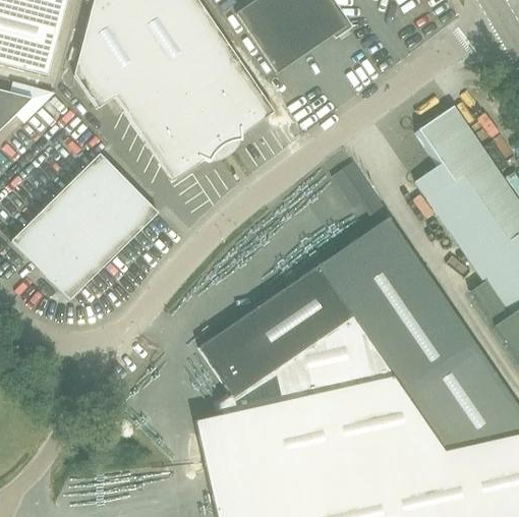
[(0,0),(0,63),(49,76),(68,0),(0,0)]
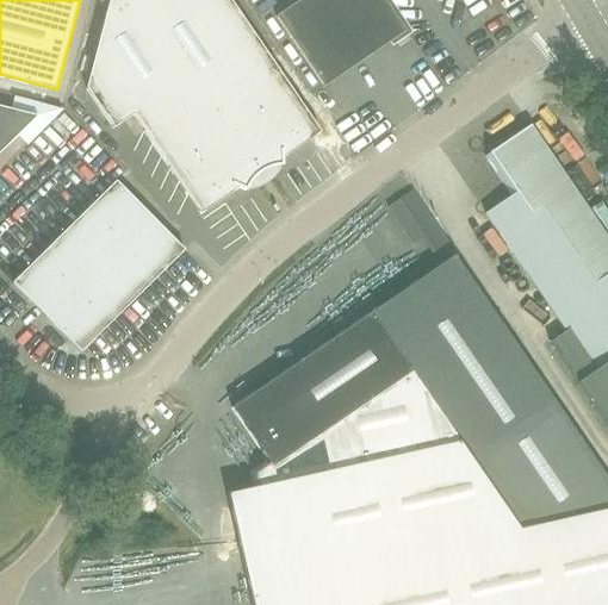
[(281,162),(283,162),(284,162),(284,156),(323,129),(235,0),(110,0),(87,85),(115,125),(117,124),(104,105),(122,93),(203,211),(241,185),(247,187),(248,186),(250,181),(255,175),(271,164),(281,162)]
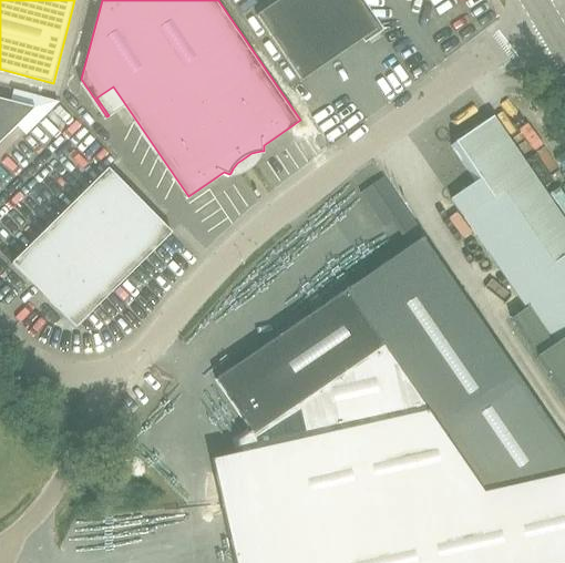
[(380,26),(362,0),(275,0),(258,12),(304,78),(380,26)]
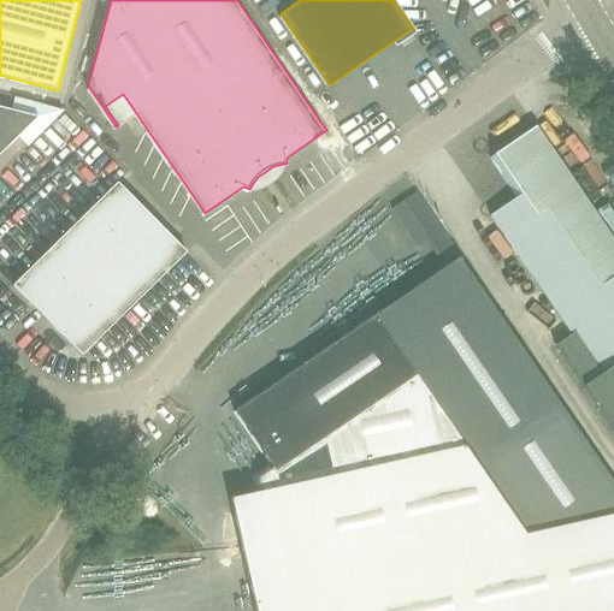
[(0,153),(19,134),(29,143),(66,107),(16,94),(12,107),(0,104),(0,153)]
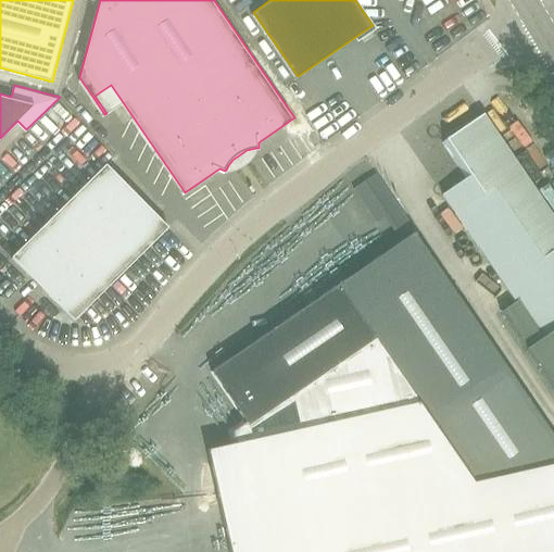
[(553,212),(486,111),(443,139),(468,176),(444,192),(517,299),(503,309),(553,384),(553,212)]
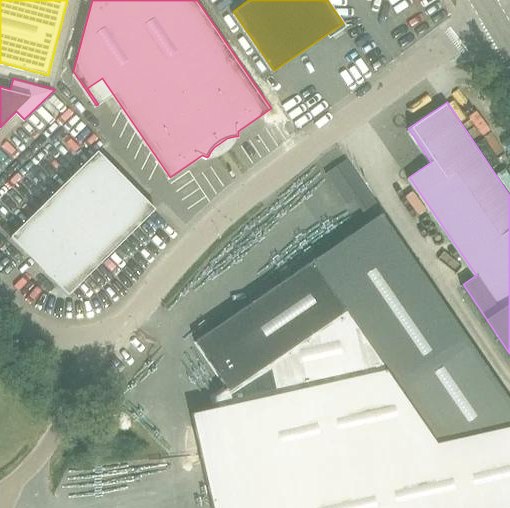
[(99,149),(12,235),(70,293),(156,208),(99,149)]
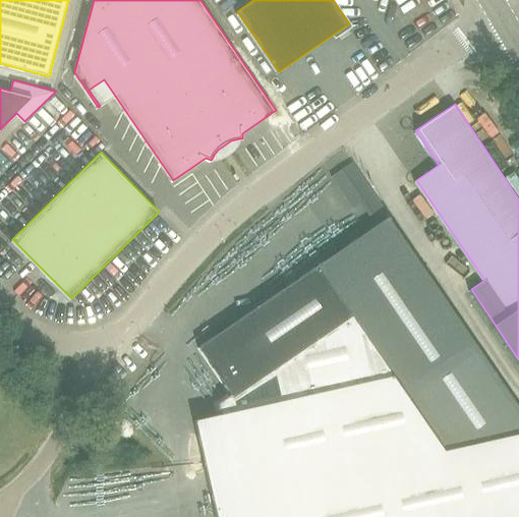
[(518,404),(508,389),(390,216),(199,345),(233,394),(220,403),(222,413),(195,419),(218,516),(518,516),(518,404)]
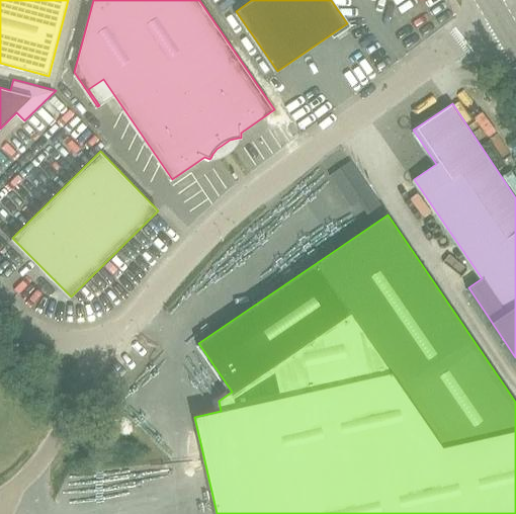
[(127,502),(127,479),(117,479),(118,502),(127,502)]
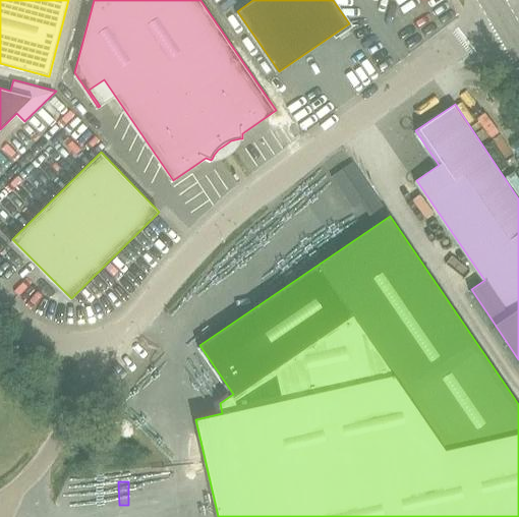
[(145,481),(131,482),(132,504),(146,503),(145,481)]
